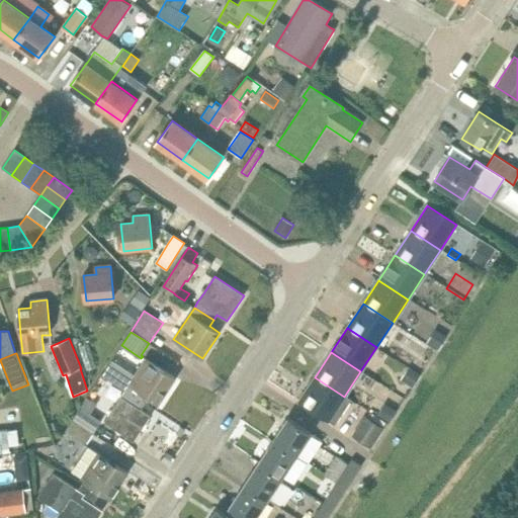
[(146,358),(135,374),(112,360),(102,375),(124,390),(145,403),(149,397),(159,403),(175,378),(146,358)]
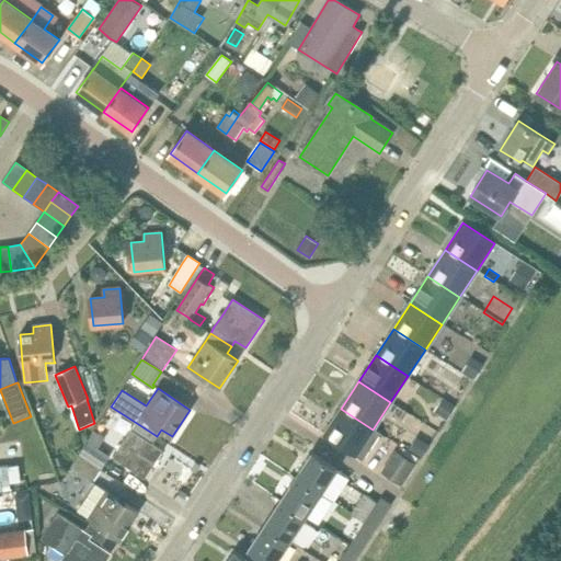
[(363,459),(379,433),(373,430),(341,409),(323,435),(355,456),(356,455),(363,459)]
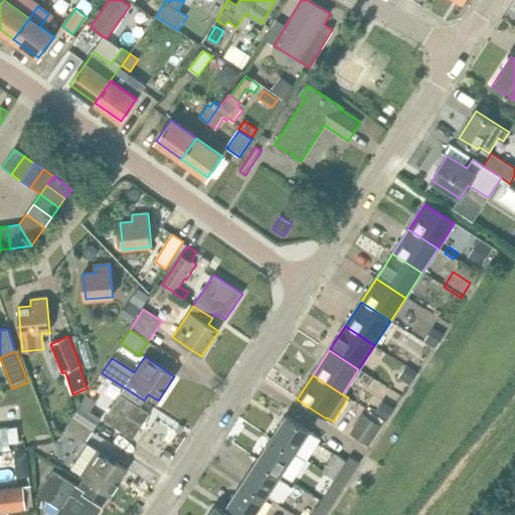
[(133,439),(150,413),(140,407),(144,400),(124,387),(121,393),(104,419),(133,439)]
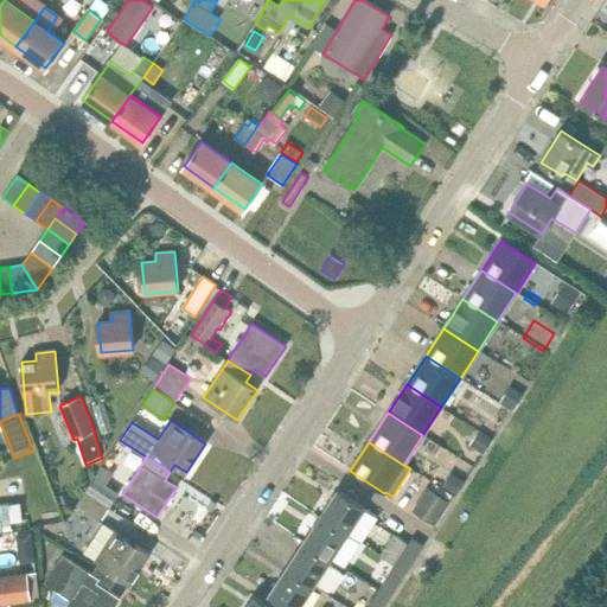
[(102,467),(85,492),(109,509),(117,494),(104,485),(112,474),(102,467)]
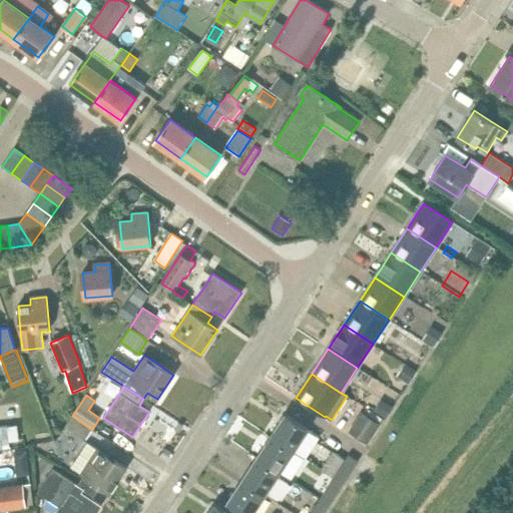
[(368,444),(381,424),(362,412),(349,432),(368,444)]
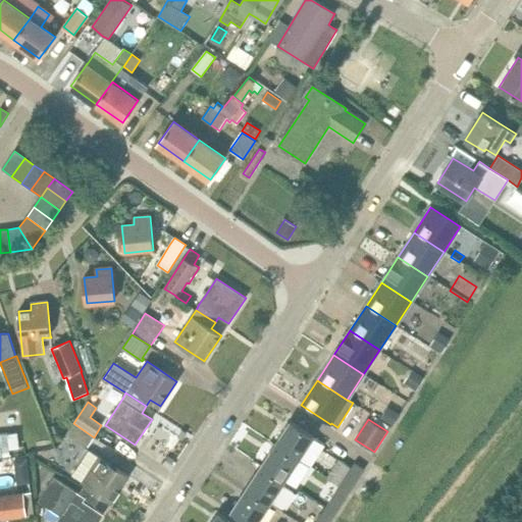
[(298,459),(313,436),(291,421),(275,444),(298,459)]
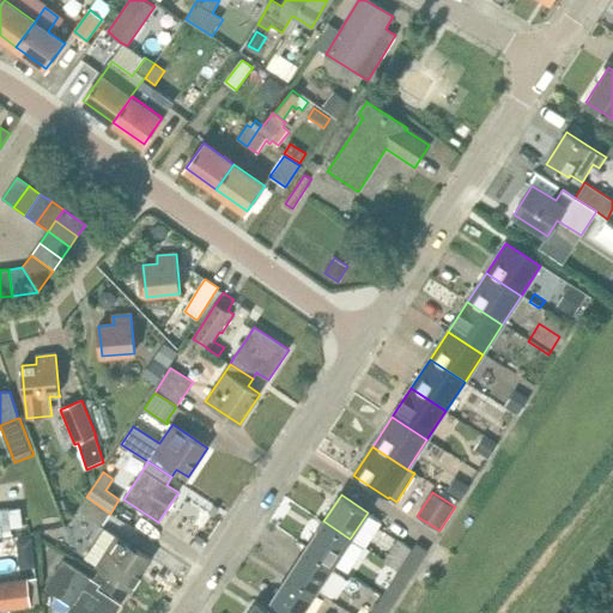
[(102,525),(110,514),(86,497),(78,510),(102,525)]
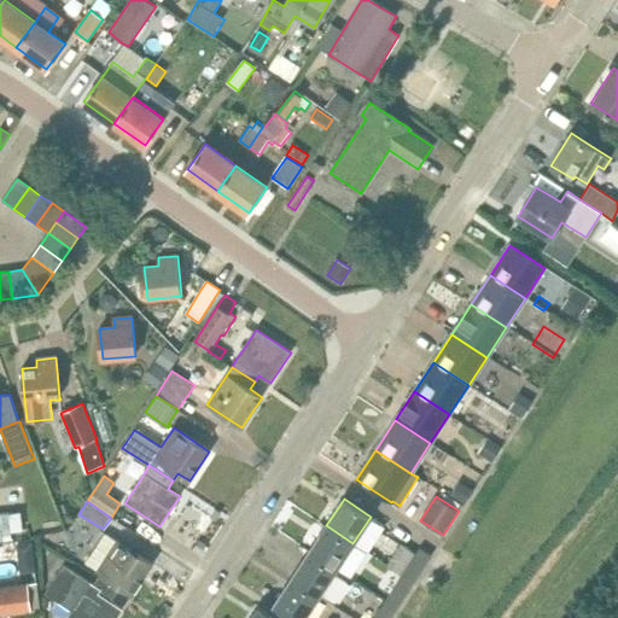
[(0,540),(11,540),(11,532),(23,530),(19,512),(10,514),(0,514),(0,540)]
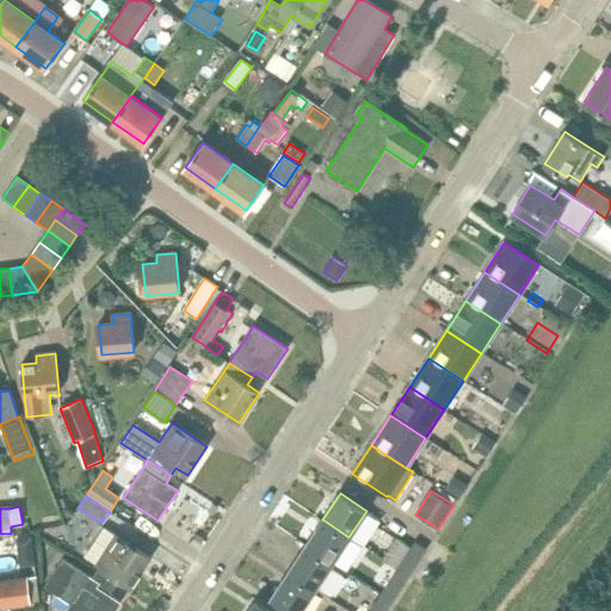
[(332,563),(349,537),(322,519),(306,545),(332,563)]
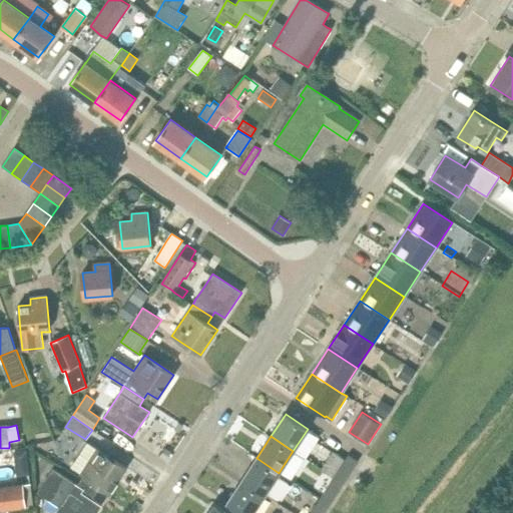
[(110,493),(126,468),(97,449),(81,474),(84,476),(80,482),(96,493),(100,487),(110,493)]
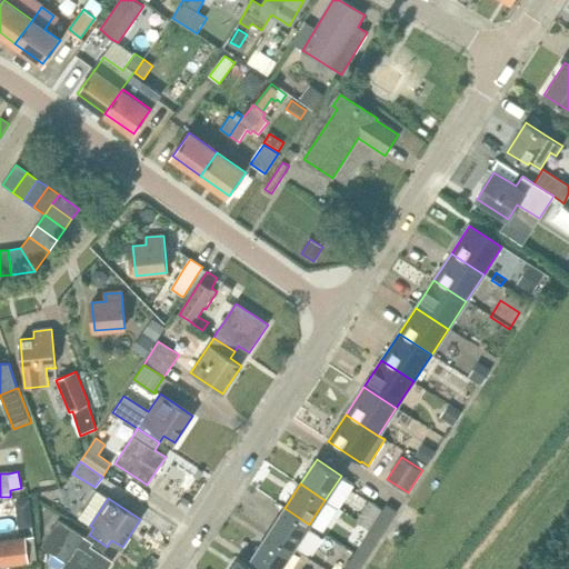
[(183,498),(179,506),(186,510),(190,502),(183,498)]
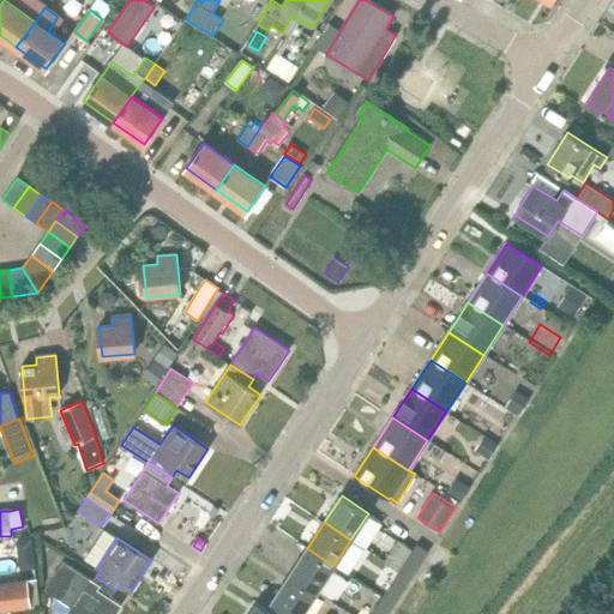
[(414,551),(398,541),(385,561),(401,571),(399,572),(411,579),(429,552),(417,545),(414,551)]
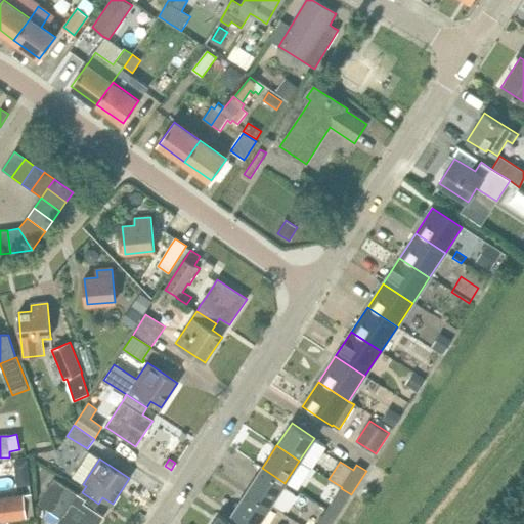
[(270,506),(285,483),(262,468),(248,490),(270,506)]
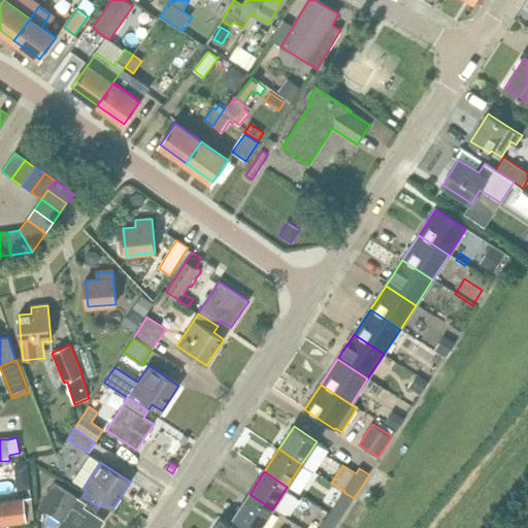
[(80,499),(55,483),(39,506),(62,522),(59,527),(60,527),(99,527),(105,520),(95,514),(99,507),(83,496),(80,499)]
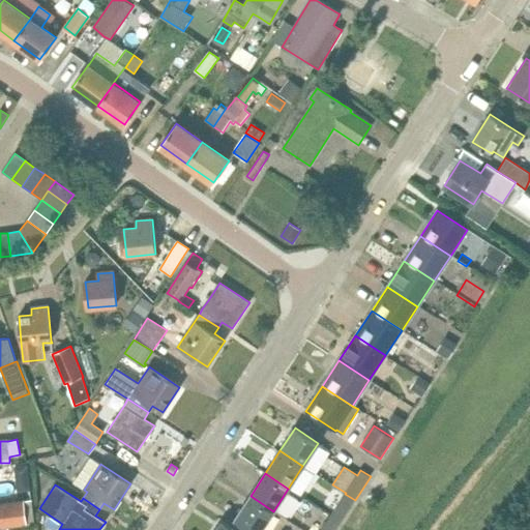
[(252,529),(261,529),(273,511),(251,496),(235,519),(252,529)]
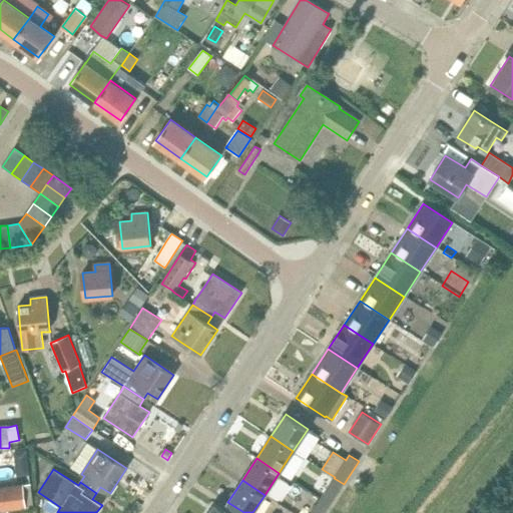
[(33,506),(31,484),(23,485),(23,484),(0,487),(0,511),(26,508),(26,507),(33,506)]
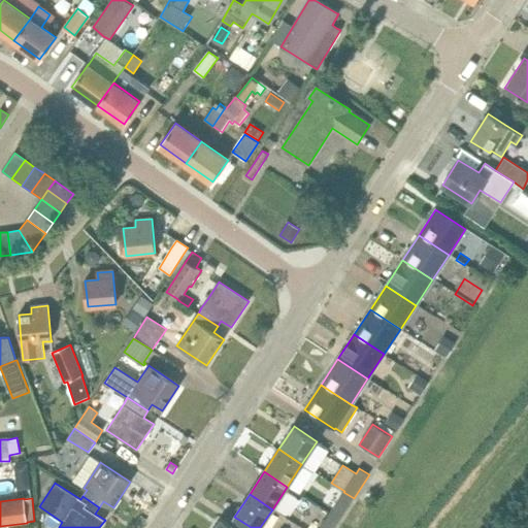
[(339,498),(329,515),(339,521),(350,505),(339,498)]
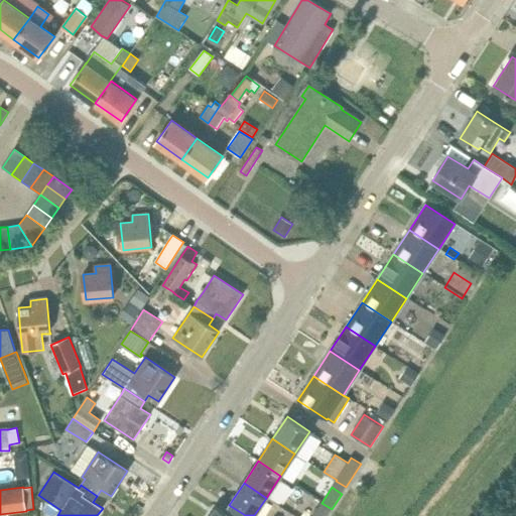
[(267,515),(272,515),(280,503),(271,497),(262,512),(267,515)]
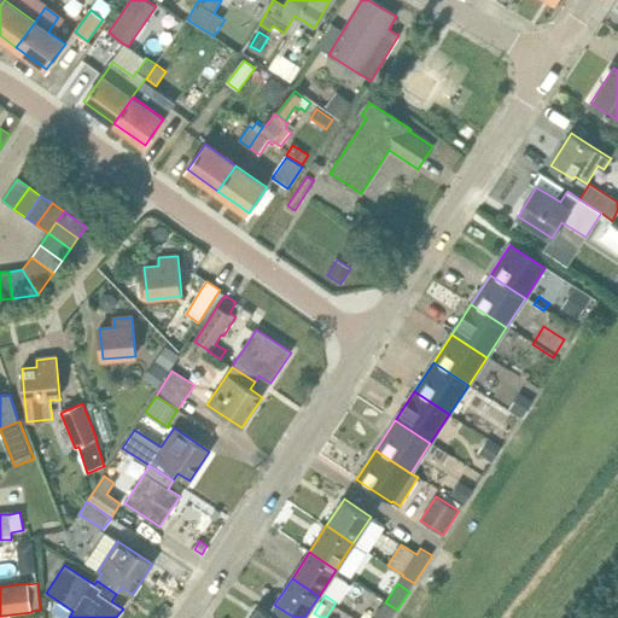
[(275,617),(260,607),(251,617),(275,617)]
